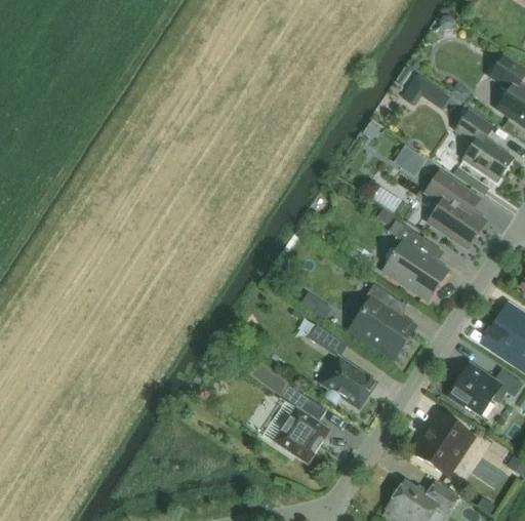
[(453,17),(448,13),(443,14),(439,19),(440,26),(445,29),(450,29),(454,23),(453,17)]
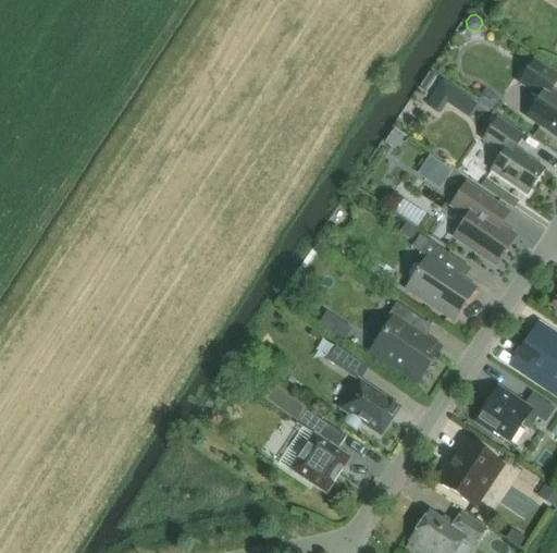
[(556,133),(556,91),(549,87),(556,75),(556,72),(533,57),(518,80),(540,94),(527,113),(556,133)]
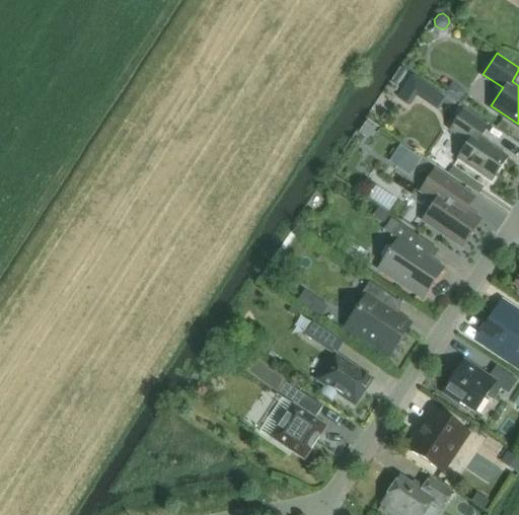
[(397,94),(410,102),(424,81),(413,73),(397,94)]
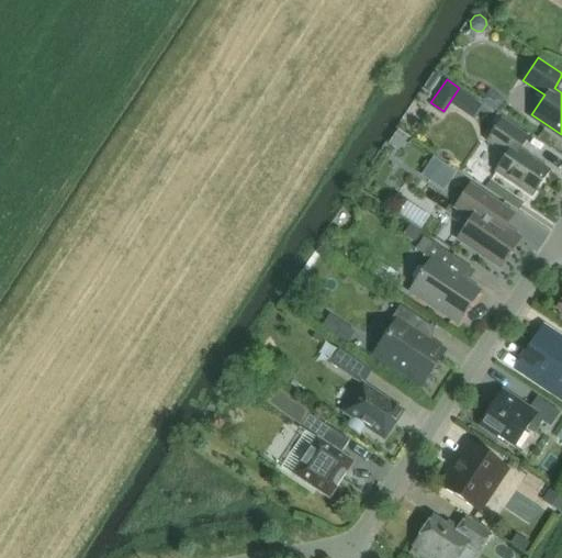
[(531,193),(548,168),(518,147),(527,134),(501,116),(486,138),(506,152),(495,168),(531,193)]
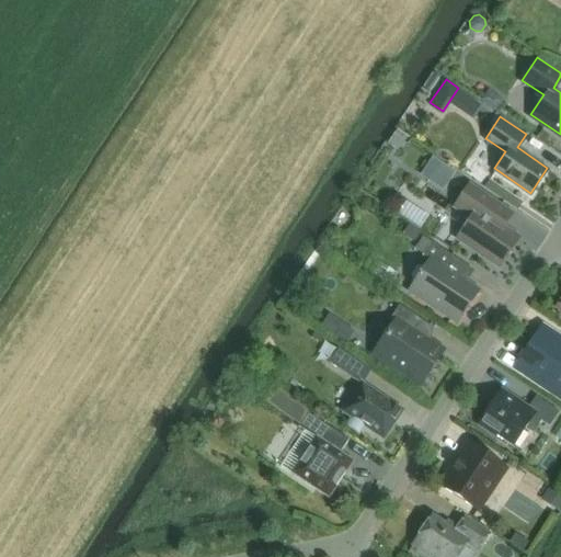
[(457,168),(434,151),(420,173),(431,181),(430,182),(442,191),(457,168)]
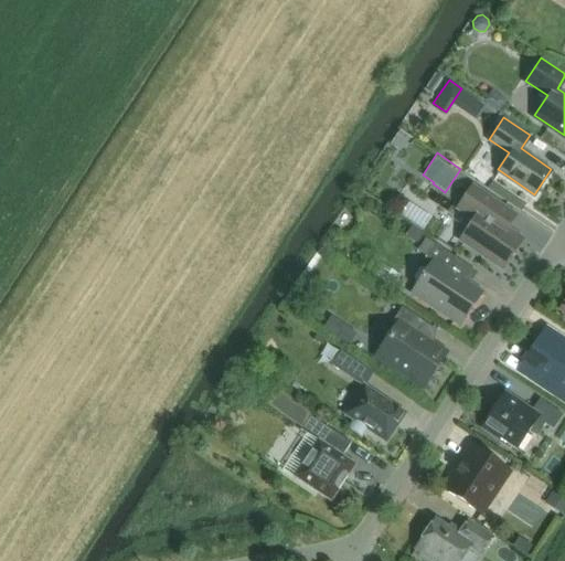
[(488,187),(521,209),(528,200),(493,178),(488,187)]
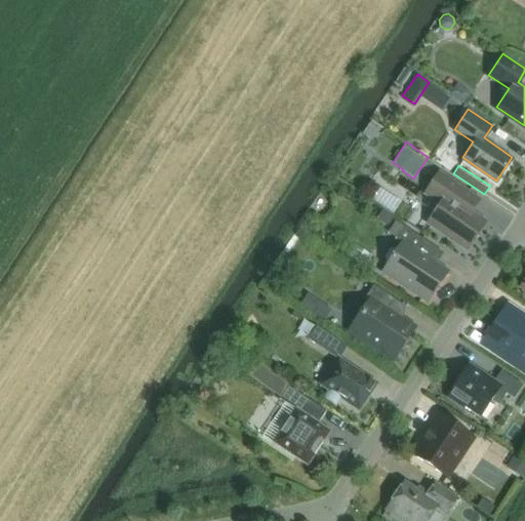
[(474,195),(438,171),(429,186),(430,190),(434,192),(428,202),(429,206),(434,210),(428,221),(467,247),(485,221),(468,208),(467,205),(474,195)]
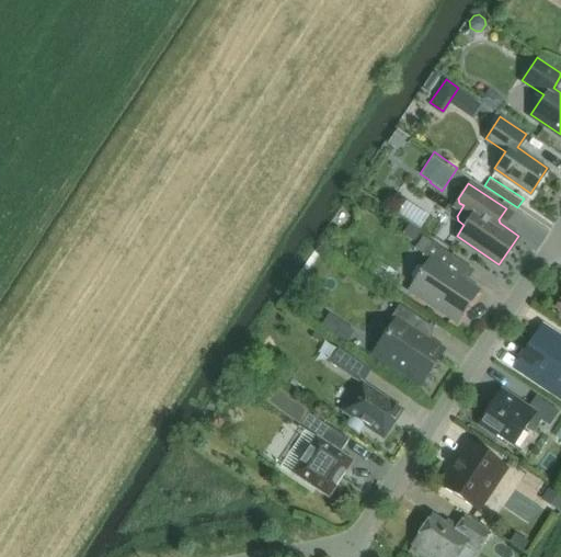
[(407,199),(399,211),(420,226),(428,214),(407,199)]
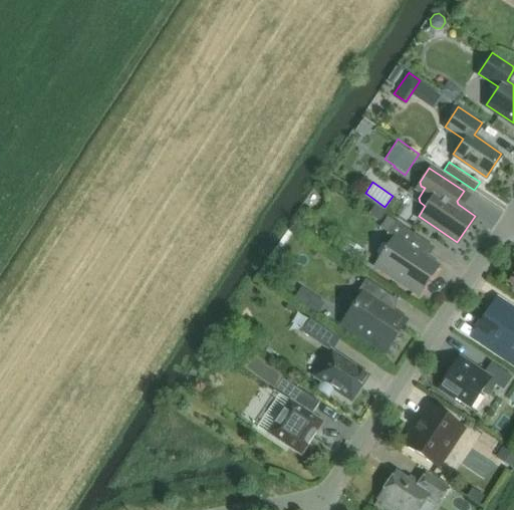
[(386,211),(374,203),(368,211),(379,218),(386,211)]
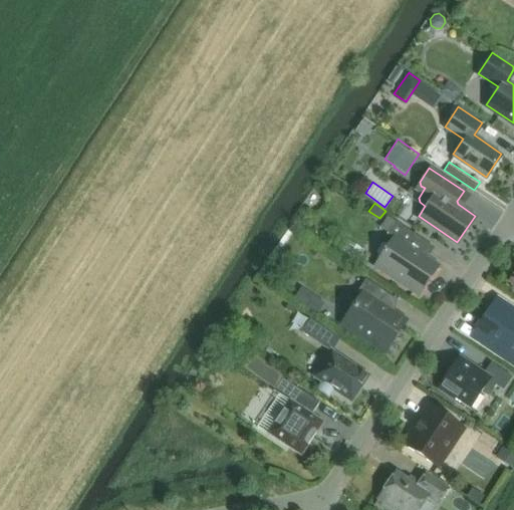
[(394,219),(394,220),(387,215),(379,226),(394,235),(374,263),(419,292),(437,264),(410,245),(418,234),(394,219)]
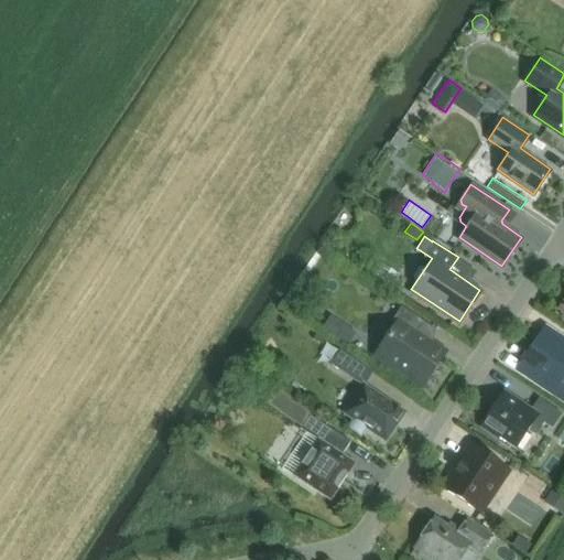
[(426,321),(401,304),(392,316),(398,321),(377,353),(394,364),(392,366),(404,375),(405,372),(423,384),(444,351),(419,334),(426,321)]
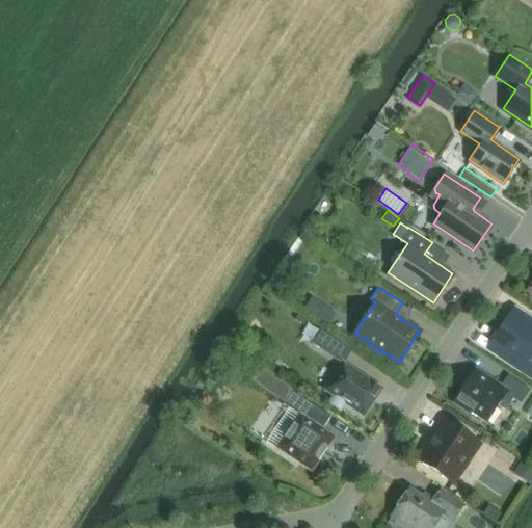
[(312,292),(303,307),(329,321),(337,307),(312,292)]
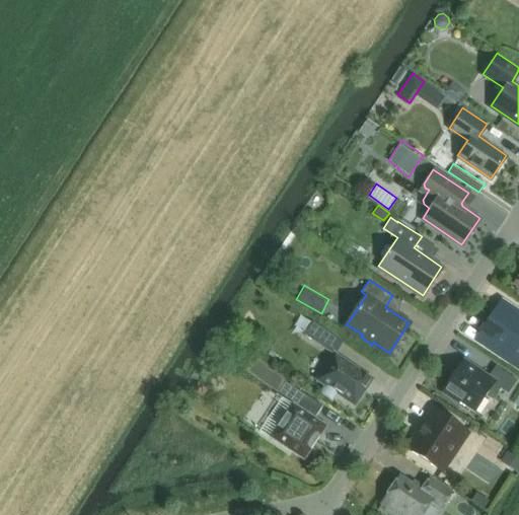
[(490,329),(483,341),(518,365),(518,311),(504,301),(487,326),(490,329)]
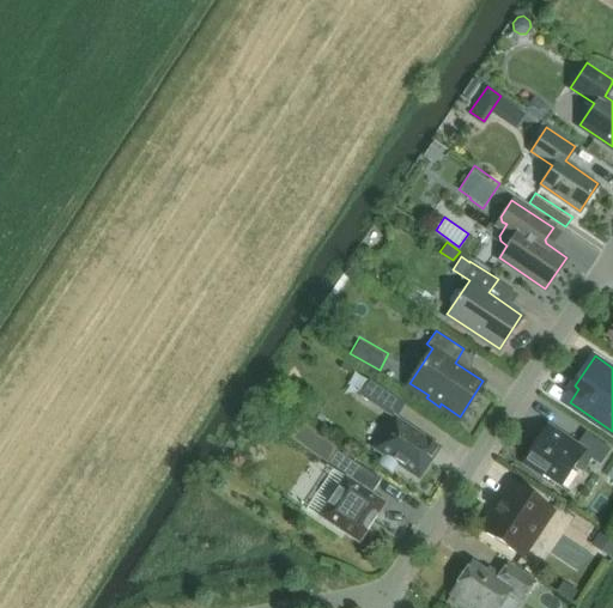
[(394,414),(396,417),(406,402),(370,378),(360,391),(394,414)]
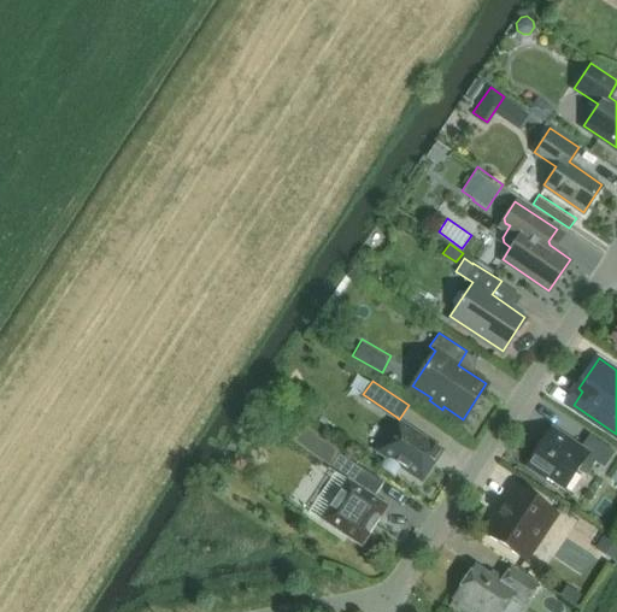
[(386,457),(381,465),(394,474),(399,465),(422,480),(442,448),(399,419),(397,417),(375,449),(386,457)]
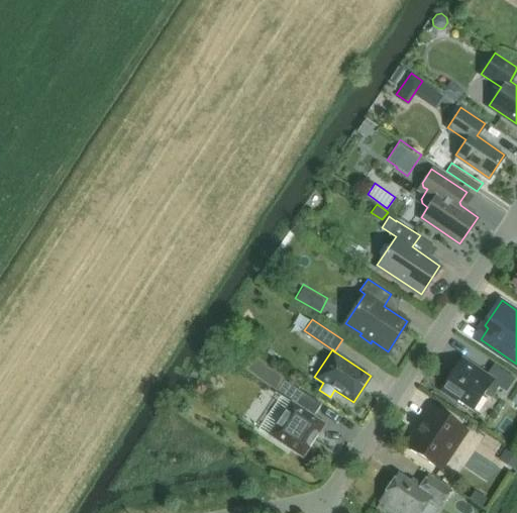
[(461,355),(439,389),(455,399),(456,398),(472,408),(484,391),(491,396),(498,385),(506,390),(515,377),(493,363),(487,373),(461,355)]
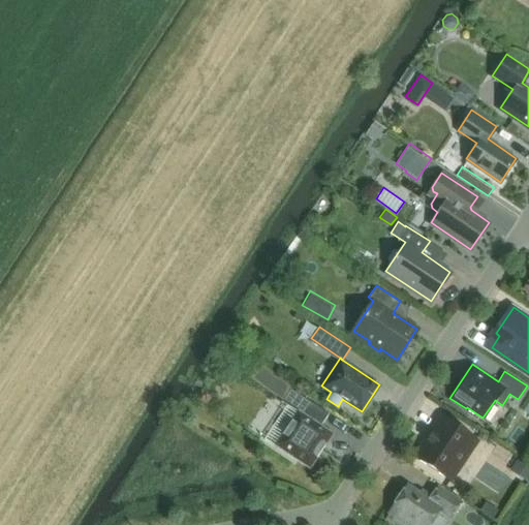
[(298,410),(275,443),(309,467),(333,432),(320,424),(329,411),(290,387),(281,400),(298,410)]
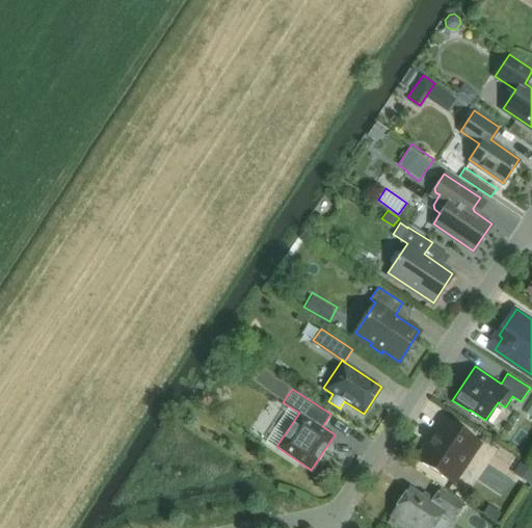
[(452,481),(479,442),(444,418),(417,457),(452,481)]
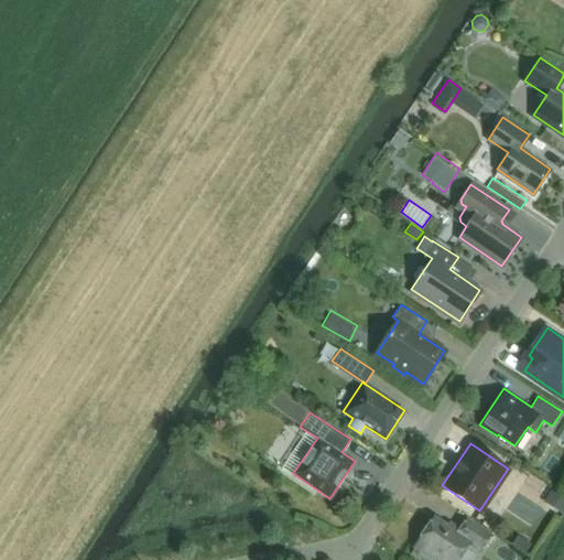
[(553,506),(563,513),(563,510),(563,493),(559,490),(552,501),(553,506)]
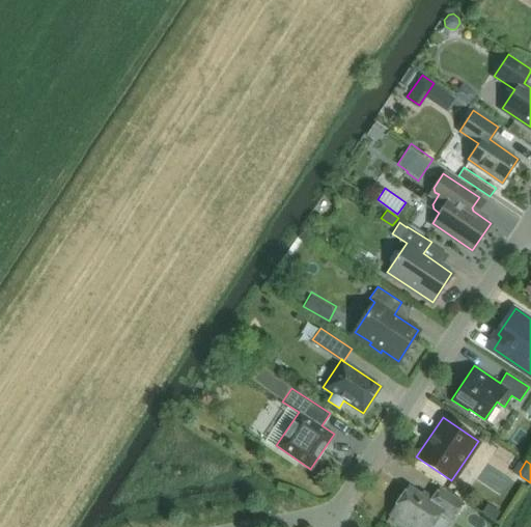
[(392,514),(412,526),(430,526),(442,510),(452,518),(463,503),(440,488),(430,501),(409,487),(386,519),(387,520),(392,514)]
